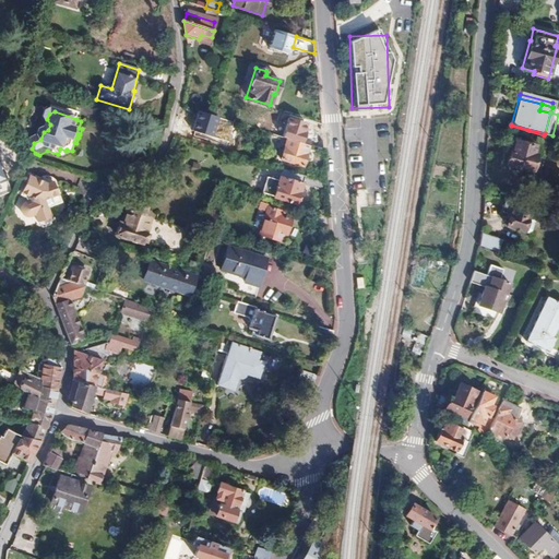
[(304,154),(307,145),(285,139),(280,159),(300,167),(305,154),(304,154)]
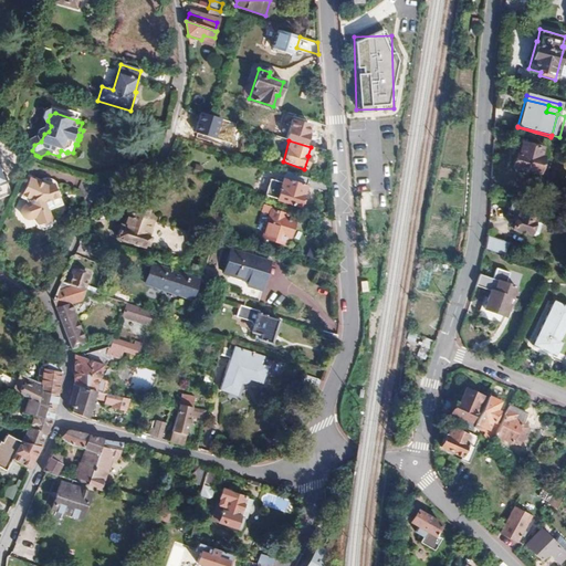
[(541,147),(519,142),(513,167),(537,174),(537,171),(547,175),(551,160),(541,158),(542,157),(538,156),(541,147)]
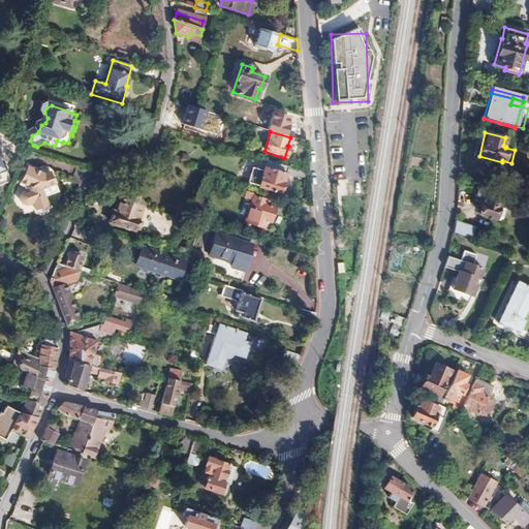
[(307,173),(306,162),(292,158),(290,166),(292,167),(307,173)]
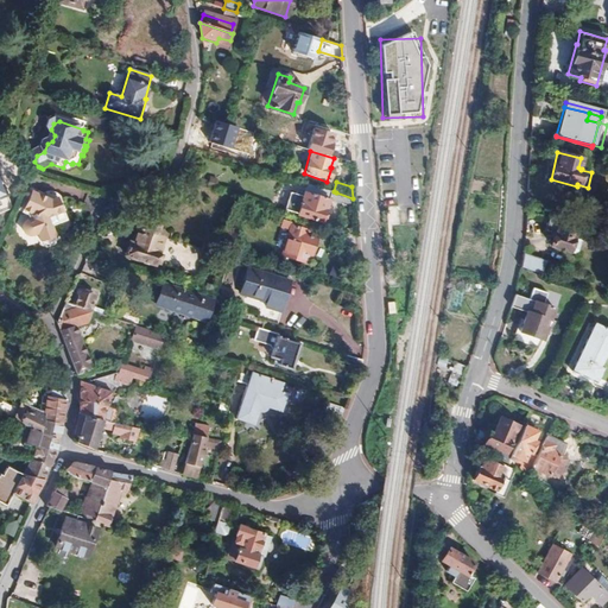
[(329,194),(305,185),(296,215),(320,222),(321,220),(322,221),(324,214),(322,213),(329,194)]
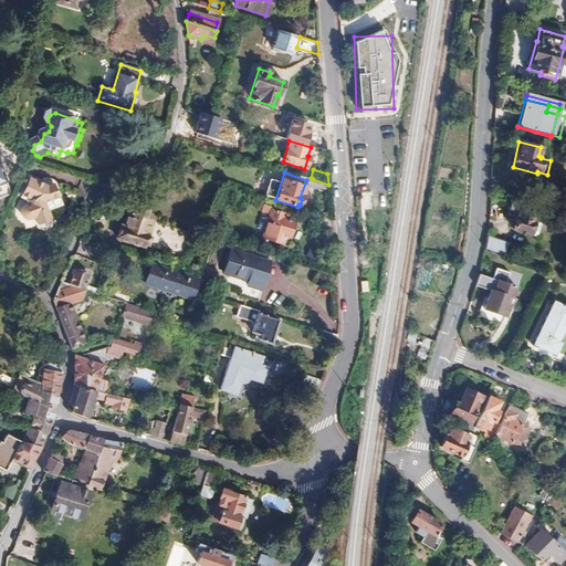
[(329,194),(328,185),(313,179),(310,187),(329,194)]
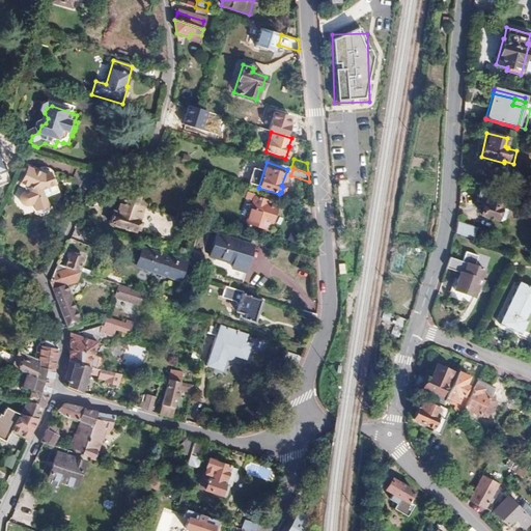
[(46,190),(52,187),(47,175),(40,177),(24,170),(17,186),(24,189),(22,193),(18,195),(16,198),(16,201),(17,204),(19,206),(21,208),(26,207),(29,206),(32,213),(37,216),(42,214),(45,208),(42,199),(48,197),(46,190)]
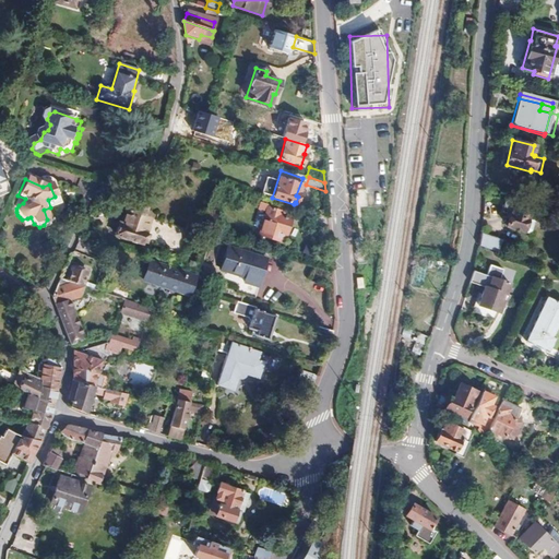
[(57,204),(55,197),(48,200),(50,207),(57,204)]
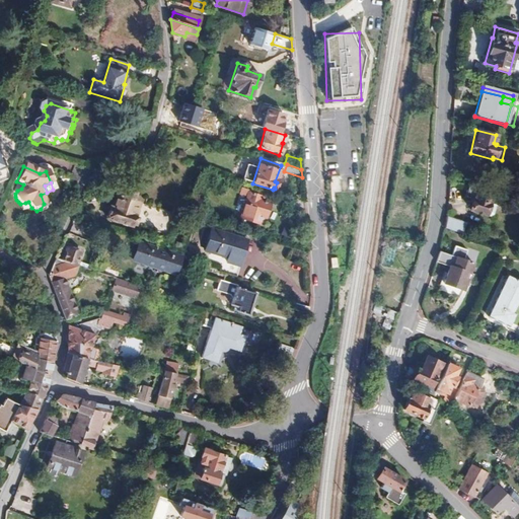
[(117,196),(132,201),(135,192),(121,187),(117,196)]
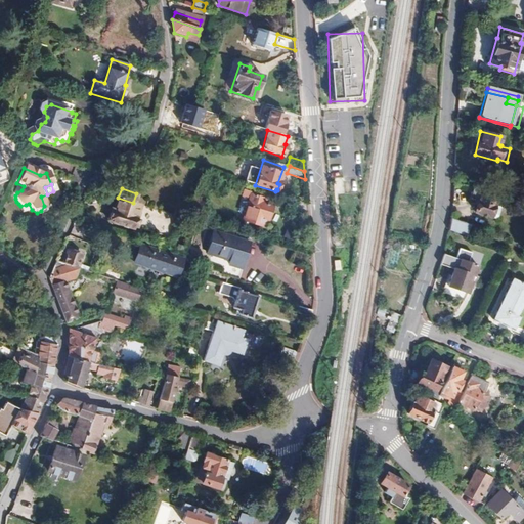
[(494,199),(471,189),(467,200),(473,203),(475,204),(475,205),(472,214),(487,219),(494,199)]
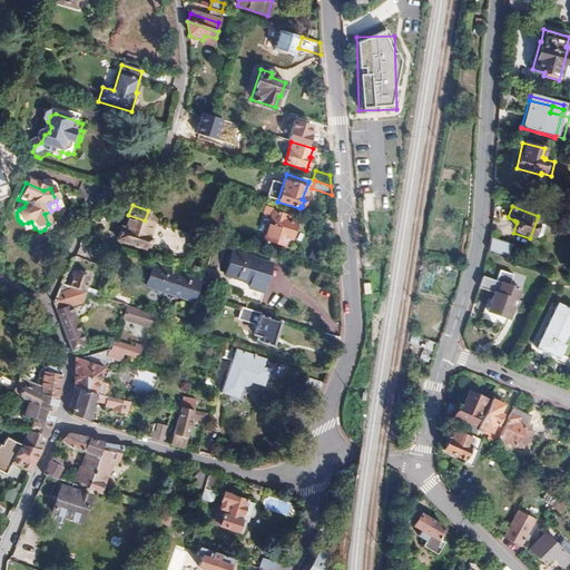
[(56,220),(51,212),(45,214),(48,224),(56,220)]
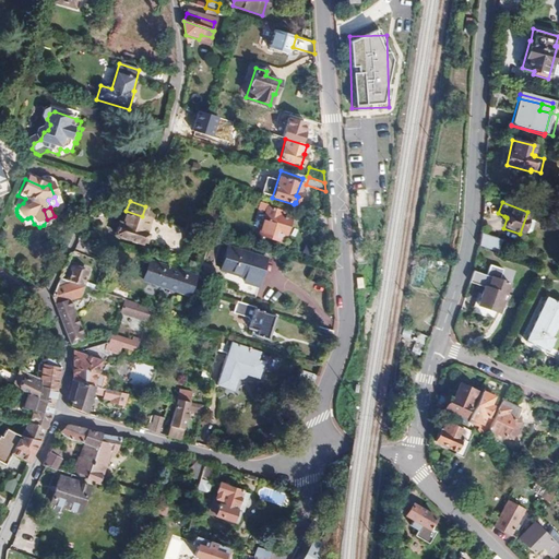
[(281,212),(266,207),(258,235),(280,242),(283,233),(285,234),(289,219),(280,215),(281,212)]
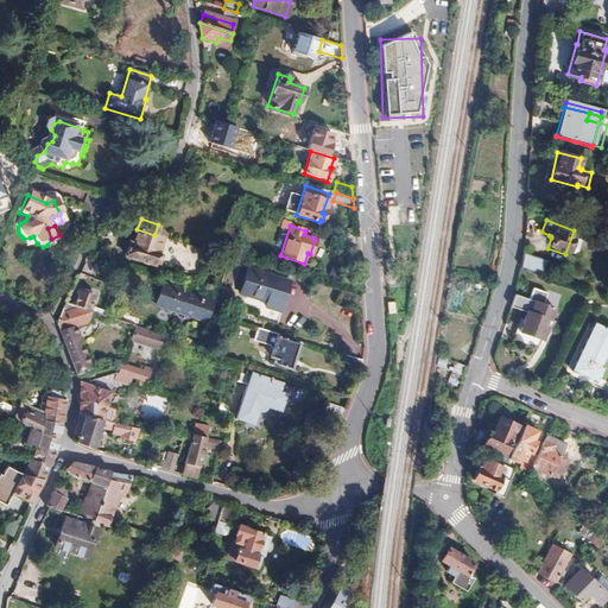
[(163,238),(154,235),(137,229),(132,244),(130,242),(124,255),(152,266),(153,264),(157,265),(159,257),(157,254),(163,238)]
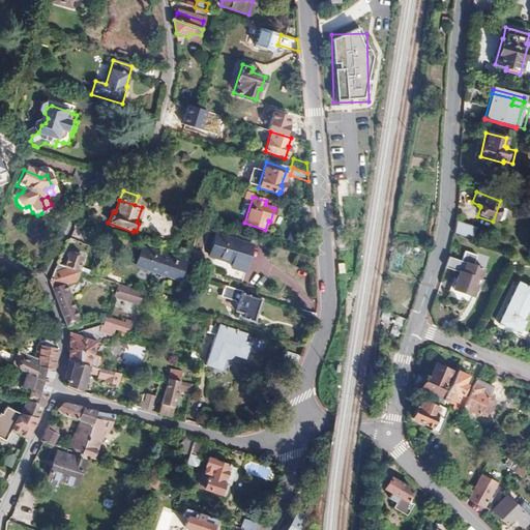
[(310,207),(293,201),(290,210),(311,217),(310,207)]
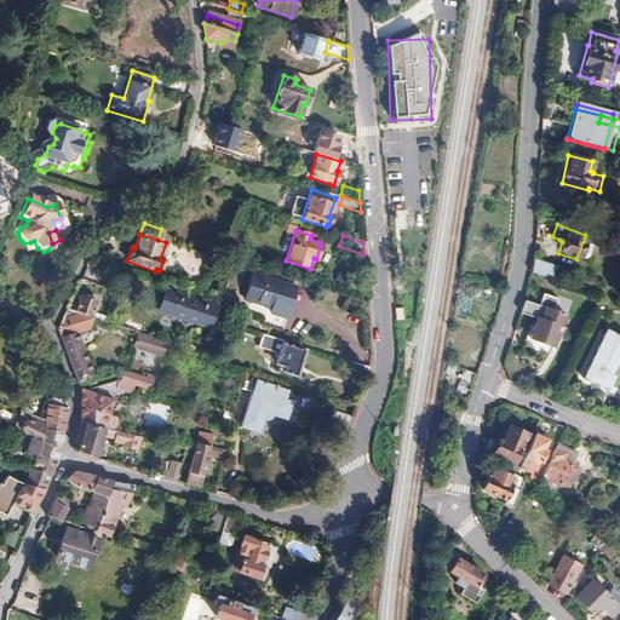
[(556,267),(533,258),(530,271),(551,280),(556,267)]
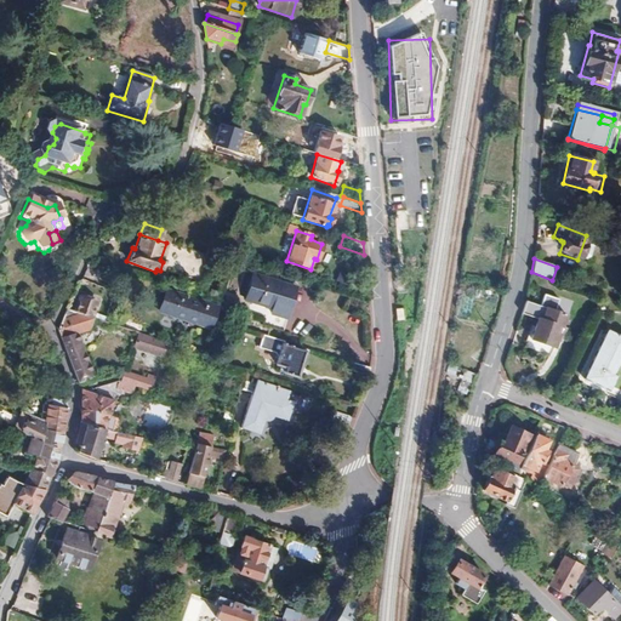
[(296,289),(254,277),(245,301),(273,309),(272,314),(265,313),(261,328),(283,334),(296,289)]
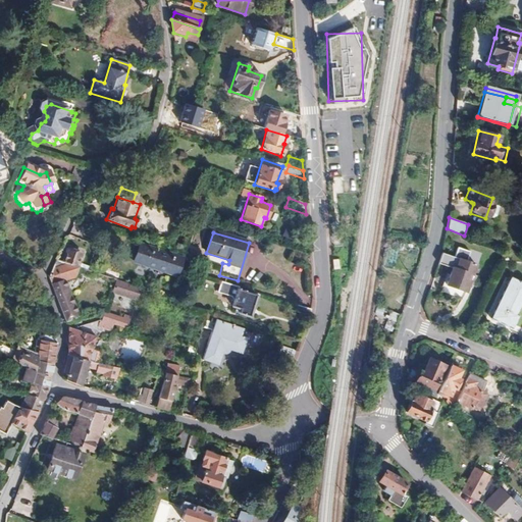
[(141,245),(134,263),(176,278),(183,259),(141,245)]
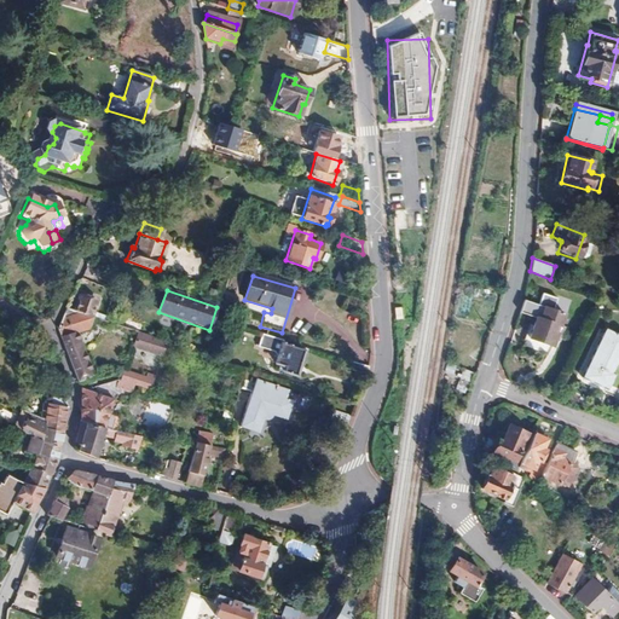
[(80,296),(75,311),(92,316),(96,302),(80,296)]
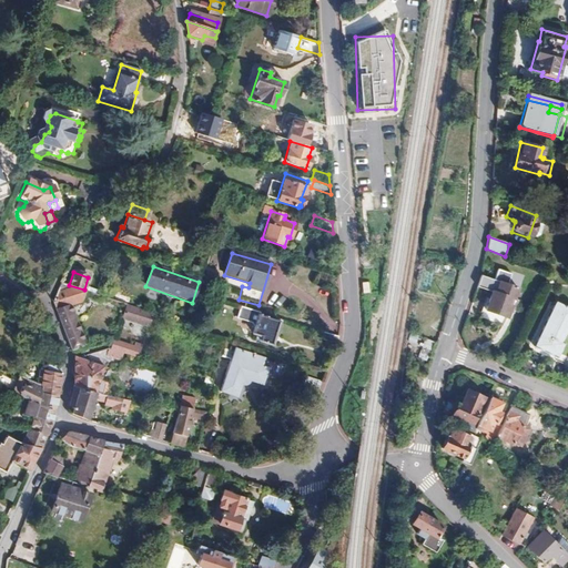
[(314,283),(337,291),(336,276),(317,272),(314,283)]
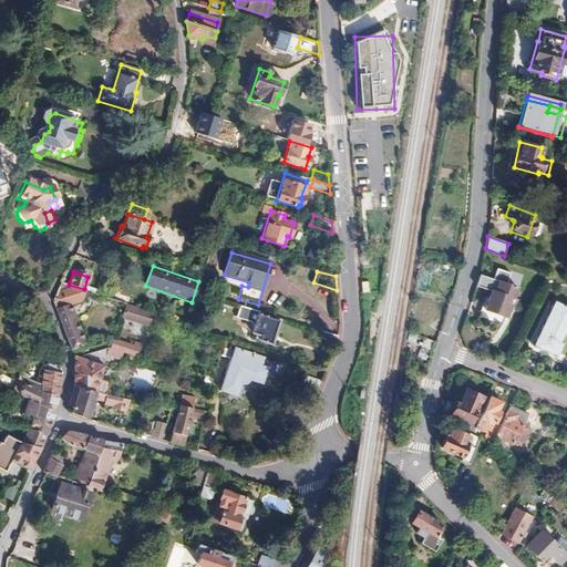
[(515,288),(480,274),(475,287),(490,291),(480,321),(501,329),(505,317),(501,316),(507,298),(511,299),(515,288)]
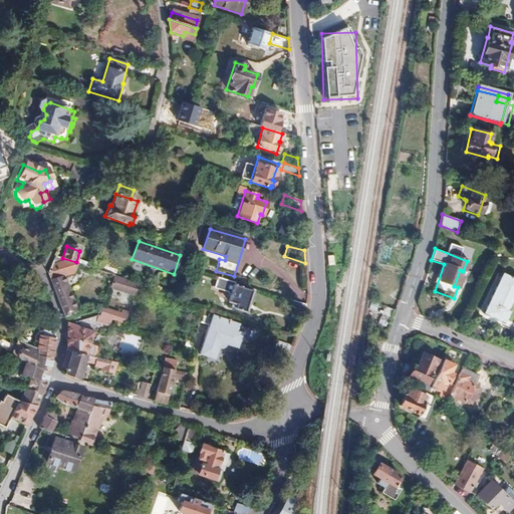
[(55,255),(47,273),(63,316),(72,313),(59,278),(74,273),(77,263),(76,262),(62,258),(55,255)]
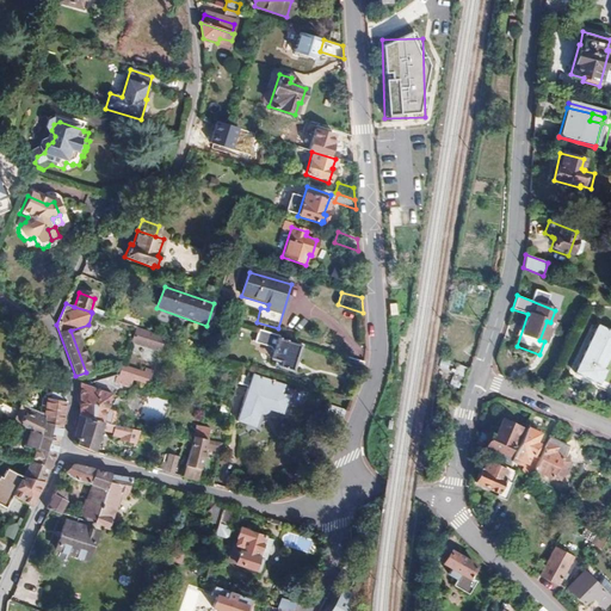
[(610,332),(591,325),(571,375),(606,388),(610,376),(610,372),(609,371),(610,364),(610,332)]
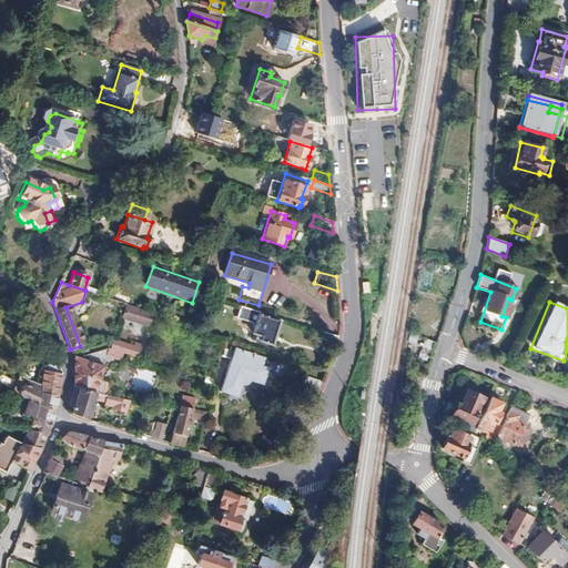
[(259,314),(260,311),(239,304),(234,317),(250,322),(253,326),(252,333),(256,334),(255,337),(260,338),(260,340),(271,344),(279,321),(259,314)]
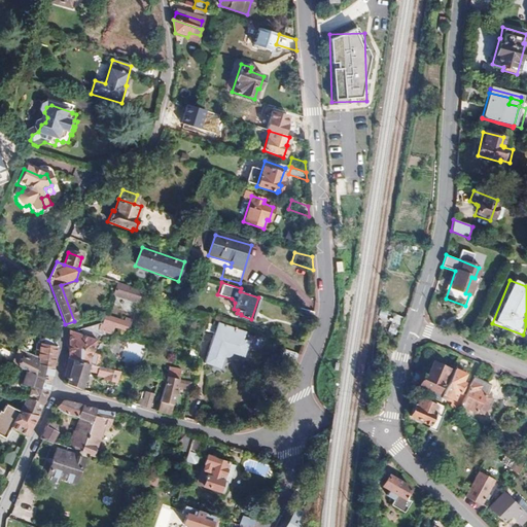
[(141,290),(131,286),(128,299),(137,302),(141,290)]
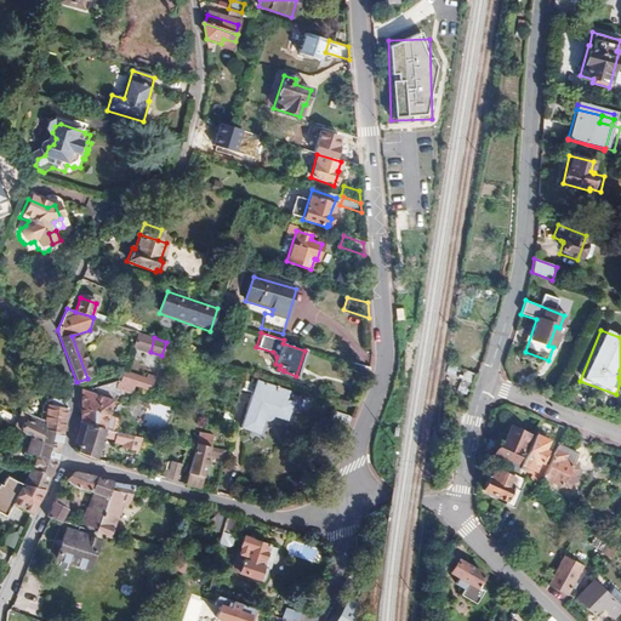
[(166,342),(161,355),(177,360),(181,347),(166,342)]
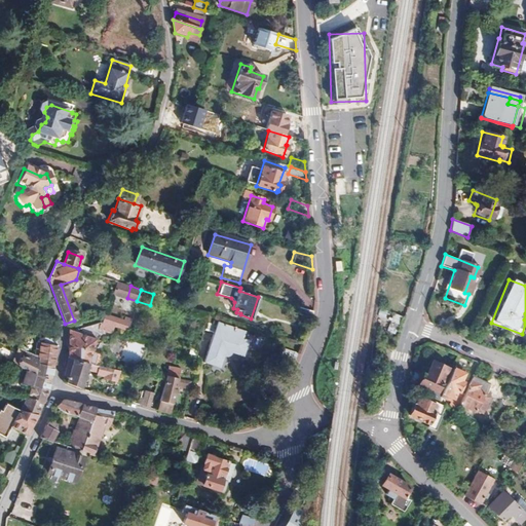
[(296,312),(310,316),(313,309),(299,305),(296,312)]
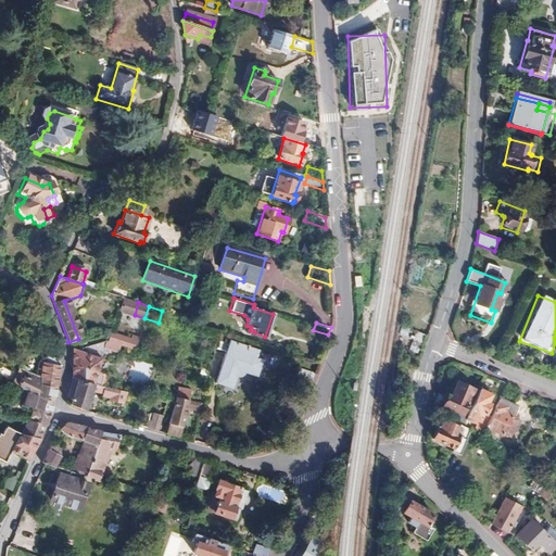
[(114,335),(109,349),(114,351),(113,354),(122,356),(124,349),(137,353),(141,340),(135,338),(134,340),(114,335)]
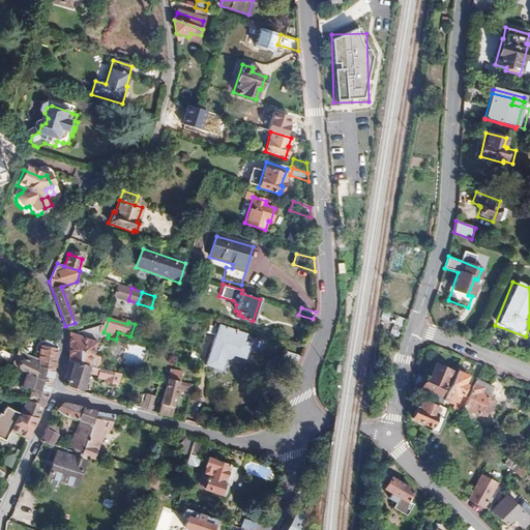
[(203,333),(214,336),(205,366),(221,372),(224,362),(227,361),(229,360),(233,356),(245,359),(251,344),(243,341),(245,333),(237,330),(238,327),(235,327),(234,329),(218,324),(217,328),(205,324),(203,333)]
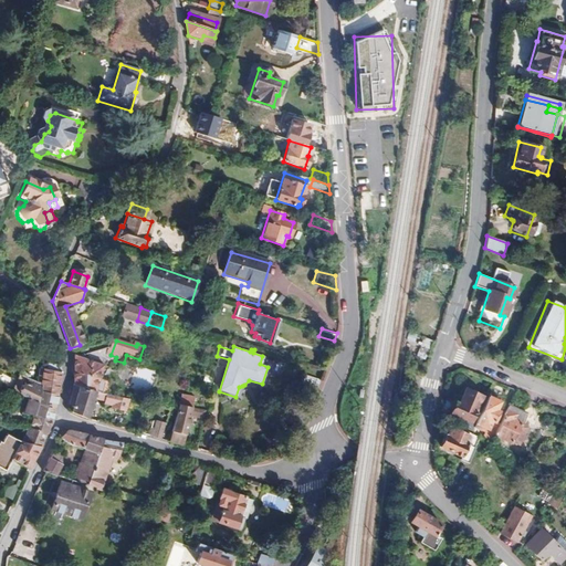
[(60,357),(44,354),(43,371),(39,371),(38,384),(41,386),(41,392),(58,395),(60,373),(60,369),(60,357)]
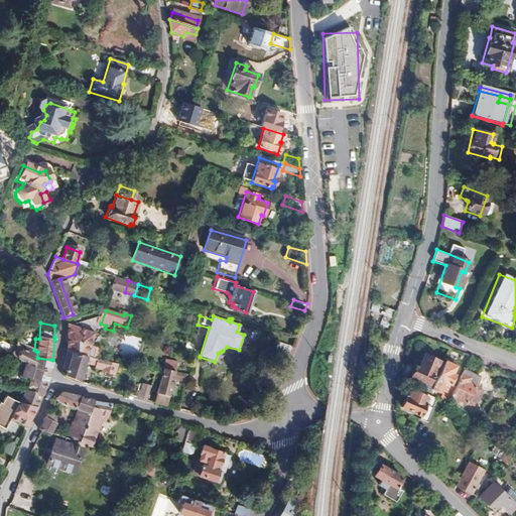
[(93,333),(68,325),(67,353),(86,357),(93,333)]
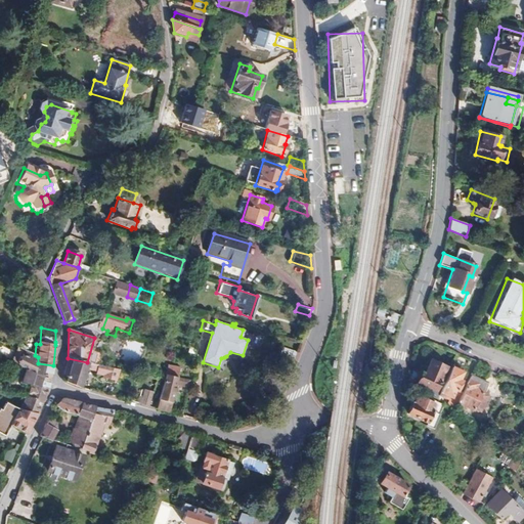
[(29,369),(50,378),(52,369),(53,365),(38,363),(38,357),(35,355),(29,352),(30,349),(24,346),(22,349),(17,350),(16,353),(18,354),(14,362),(29,369)]
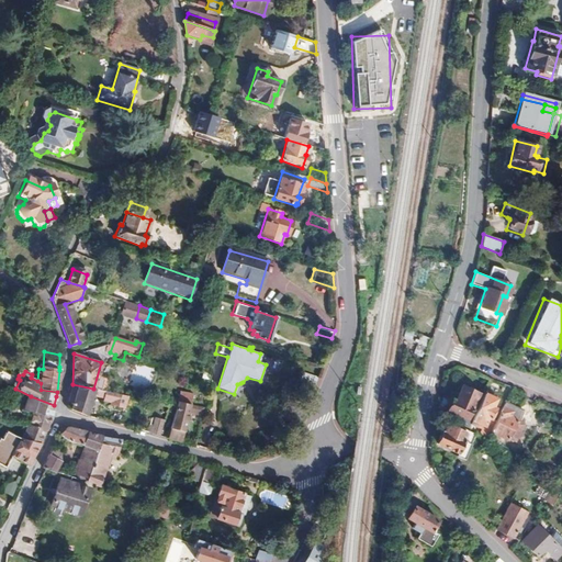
[(93,389),(72,384),(71,388),(68,402),(70,403),(70,404),(71,405),(70,408),(86,415),(91,395),(102,398),(102,401),(111,403),(110,406),(124,408),(126,396),(93,389)]
